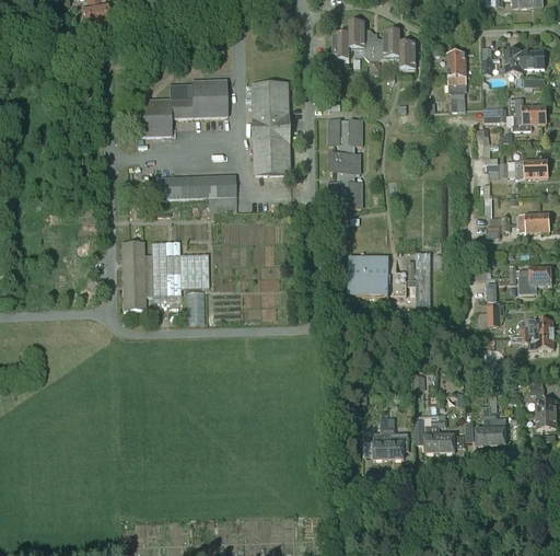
[(98,24),(94,0),(86,0),(86,1),(83,2),(84,8),(83,8),(86,26),(98,24)]
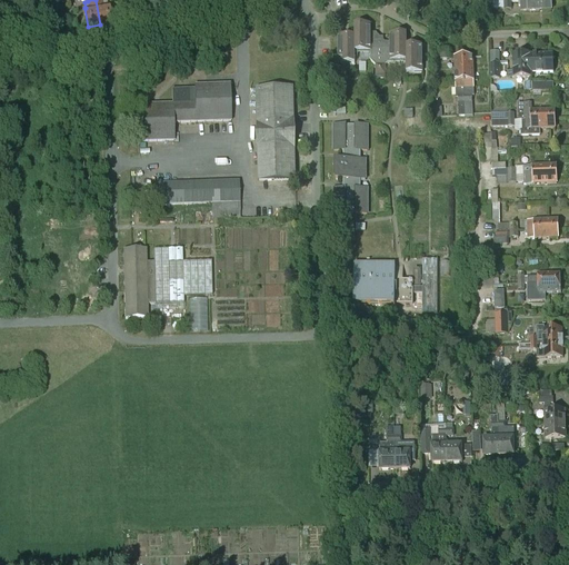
[(96,0),(100,25),(111,22),(108,3),(107,3),(106,0),(96,0)]
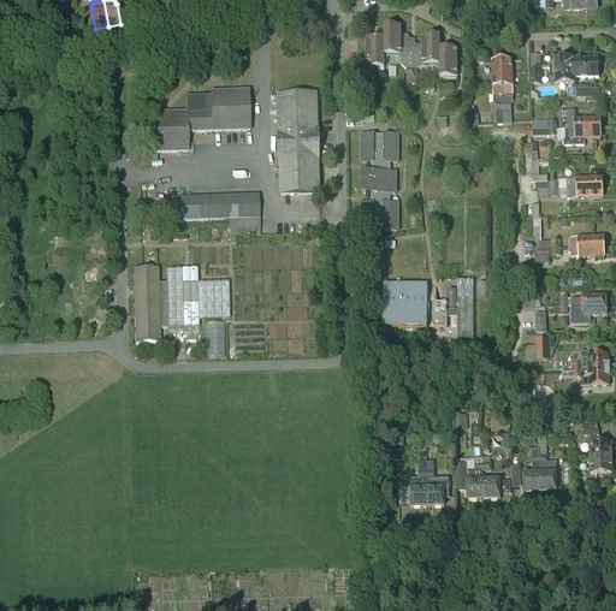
[(439,73),(457,75),(457,46),(440,46),(440,33),(422,33),(422,42),(416,42),(407,33),(402,33),(402,23),(384,23),(384,35),(366,35),(367,64),(385,64),(384,52),(402,52),(402,61),(407,66),(407,82),(418,82),(418,66),(422,61),(439,61),(439,73)]
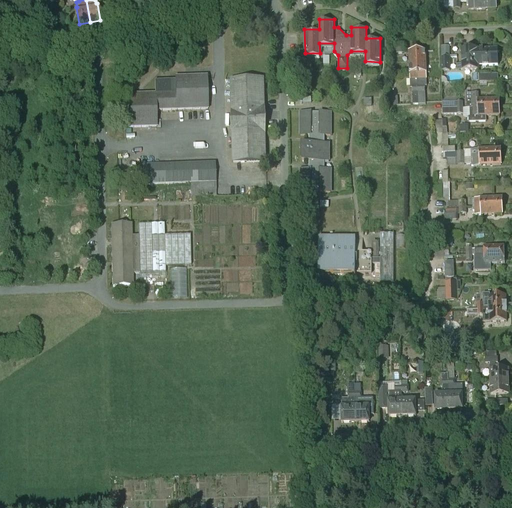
[(478,63),(477,47),(477,45),(461,46),(462,61),(457,61),(457,67),(462,67),(478,66),(478,63)]
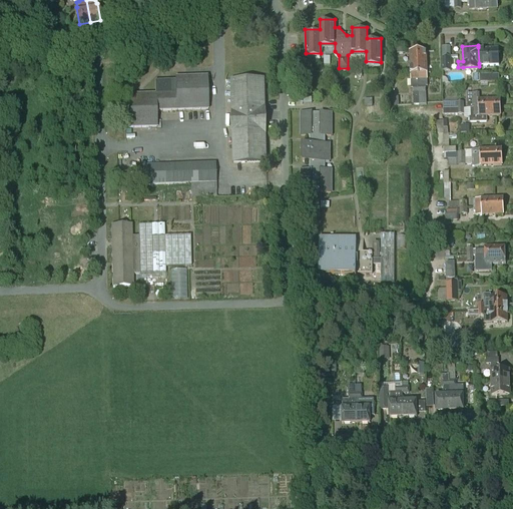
[(498,46),(478,47),(479,63),(499,62),(498,46)]
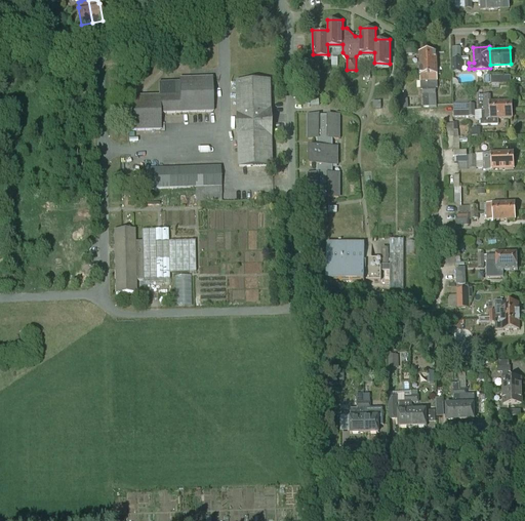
[(436,49),(428,50),(430,102),(436,102),(435,91),(436,91),(435,85),(437,85),(437,72),(436,49)]
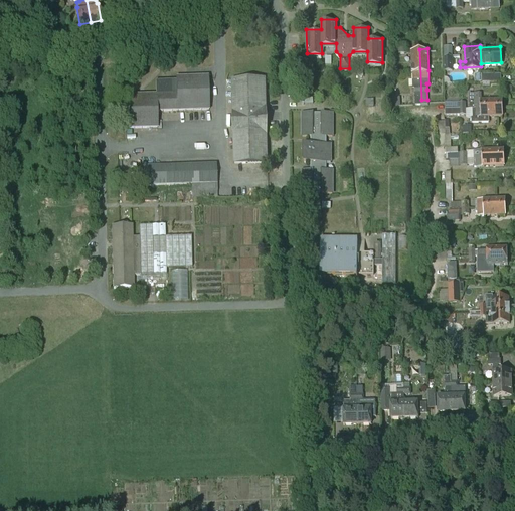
[(421,100),(419,49),(411,49),(411,70),(412,70),(412,76),(412,86),(412,90),(414,90),(415,90),(415,102),(421,102),(421,100)]
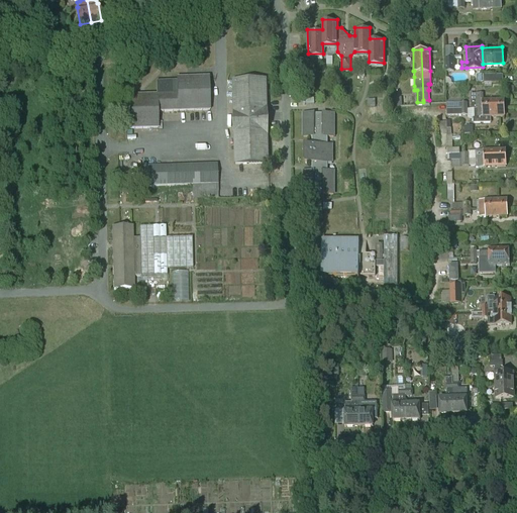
[(483,72),(483,80),(495,80),(495,72),(483,72)]
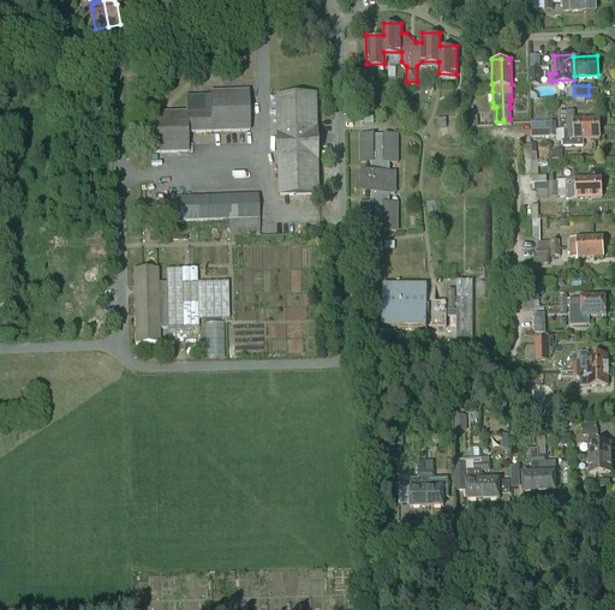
[(186,109),(149,109),(150,149),(187,148),(187,139),(187,129),(249,126),(249,93),(248,88),(212,89),(212,94),(186,94),(186,109)]
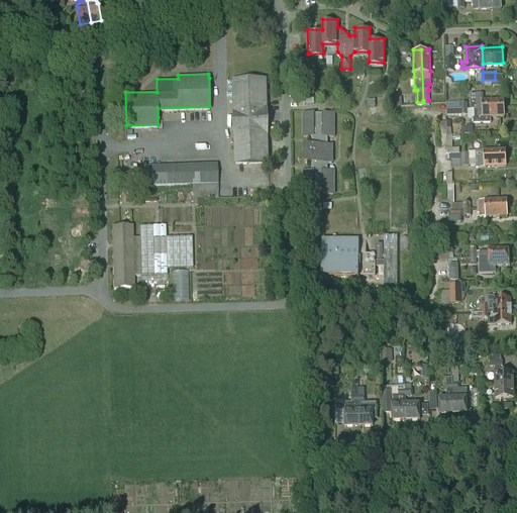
[(234,129),(234,161),(269,160),(267,76),(232,77),(233,109),(240,108),(241,129),(234,129)]
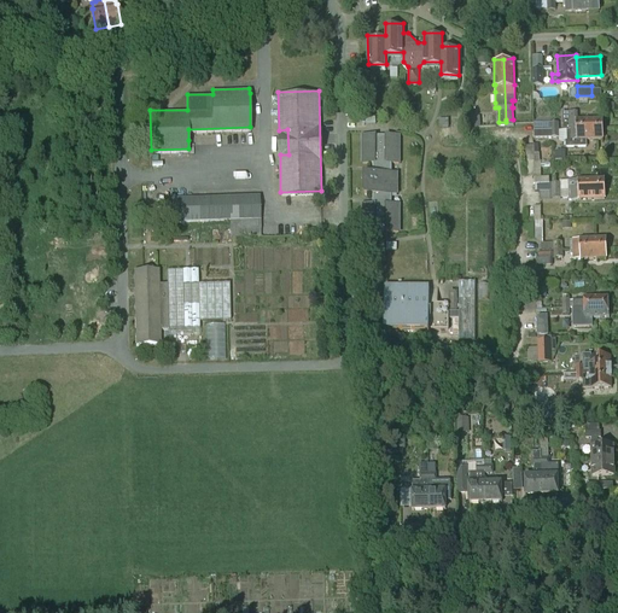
[(563,127),(602,126),(602,116),(577,116),(577,107),(563,107),(563,127)]
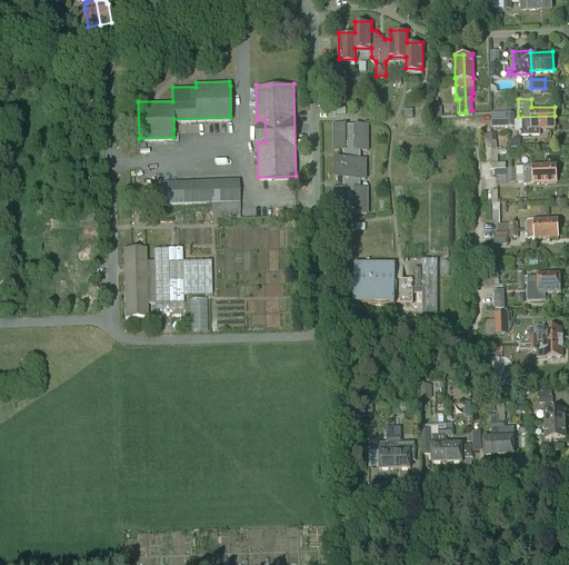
[(555,126),(555,116),(518,117),(507,118),(496,118),(492,118),(491,118),(491,125),(496,125),(515,124),(515,127),(521,127),(521,132),(540,132),(540,126),(555,126)]
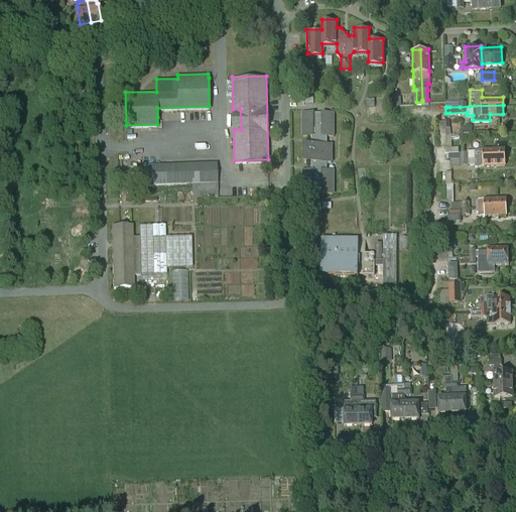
[(311,167),(303,167),(303,190),(313,190),(313,189),(323,189),(323,190),(333,190),(333,167),(327,167),(327,159),(332,159),(332,141),(327,141),(327,133),(334,133),(333,110),(323,110),(323,111),(313,111),(313,110),(303,110),(303,133),(311,133),(311,141),(304,141),(304,159),(311,159),(311,167)]
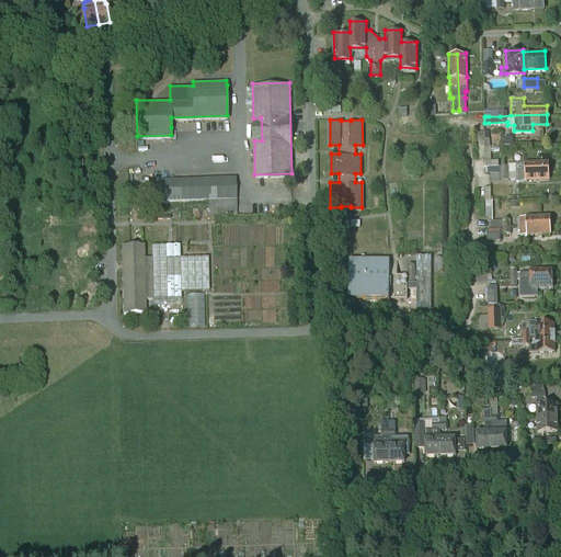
[(508,163),(508,170),(548,169),(548,159),(517,160),(518,161),(508,161),(508,163)]
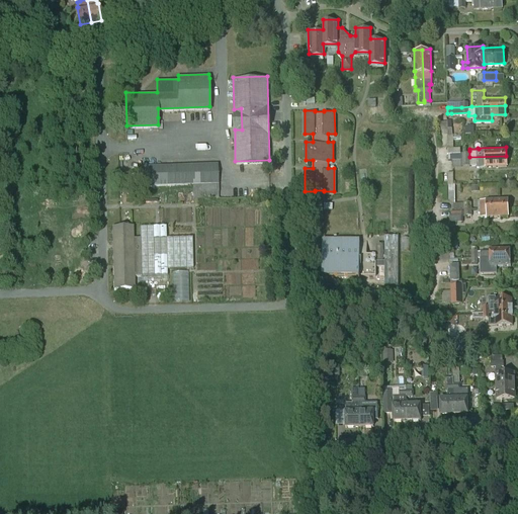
[(506,156),(469,157),(469,163),(479,163),(479,165),(507,164),(506,156)]
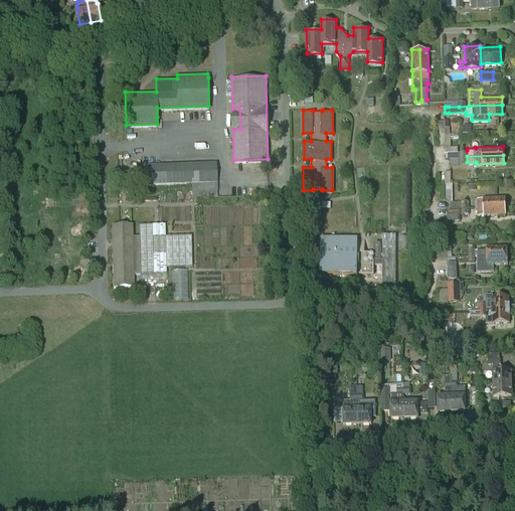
[(191,181),(192,193),(217,192),(216,161),(144,163),(144,182),(191,181)]
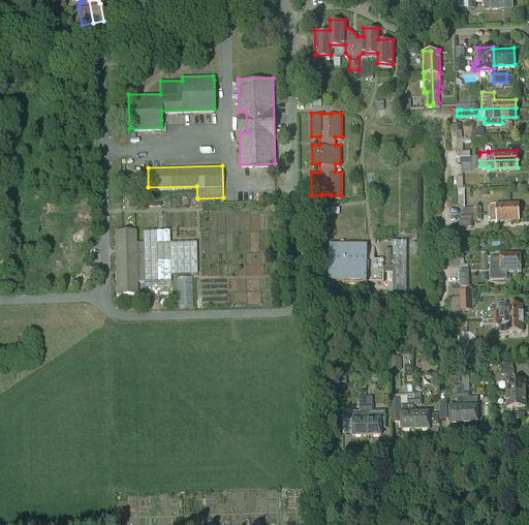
[(489,207),(489,211),(519,210),(519,201),(497,202),(490,203),(491,207),(489,207)]
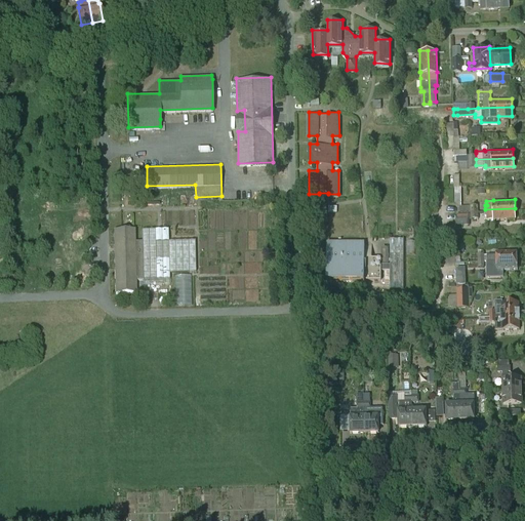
[(515,208),(485,209),(485,213),(487,213),(487,217),(515,216),(515,208)]
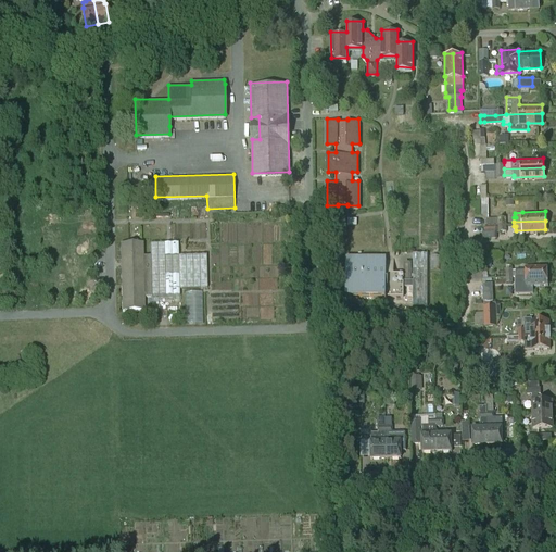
[(506,222),(487,223),(483,223),(483,229),(482,229),(482,236),(495,236),(495,229),(498,229),(506,229),(506,222)]
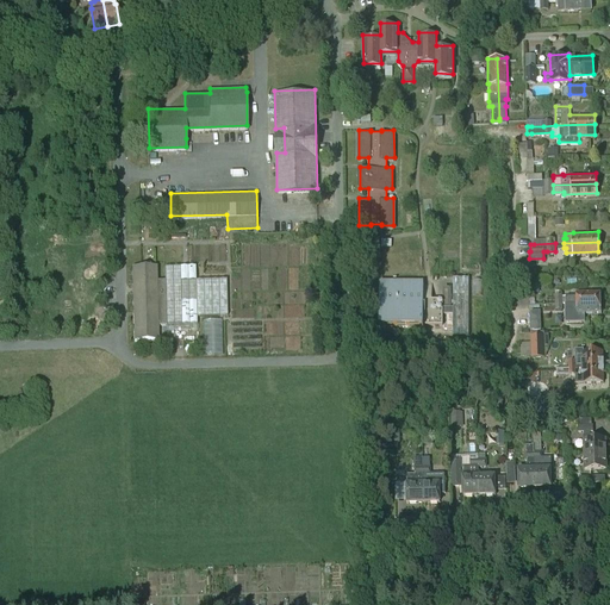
[(132,263),(135,337),(159,337),(159,322),(166,322),(166,276),(157,278),(156,263),(132,263)]
